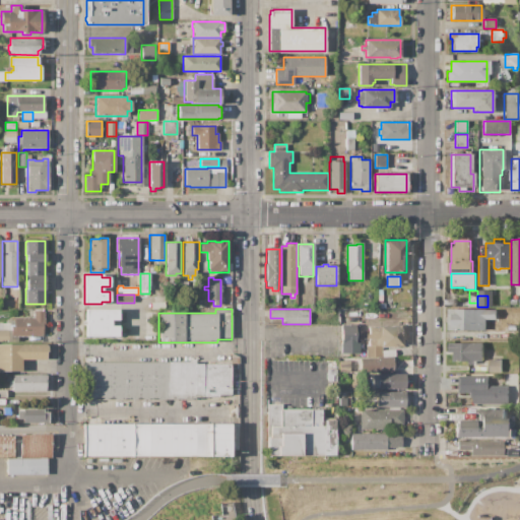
[(86,310),(118,310),(118,319),(110,319),(110,325),(118,325),(118,336),(86,336),(86,310)]
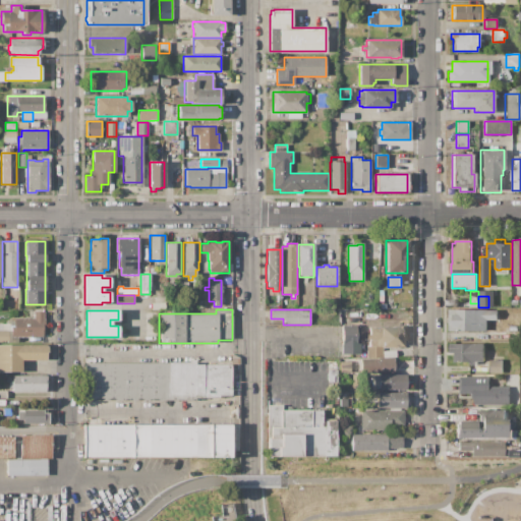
[(450,310),(487,310),(498,310),(498,321),(486,321),(486,331),(449,331),(449,325),(450,325),(450,310)]
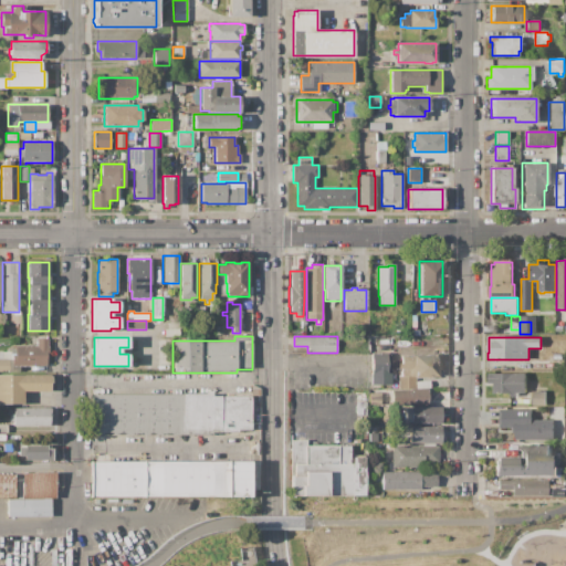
[(48,338),(48,356),(46,356),(46,365),(12,365),(12,359),(12,355),(14,355),(14,348),(14,346),(37,346),(37,338),(48,338)]
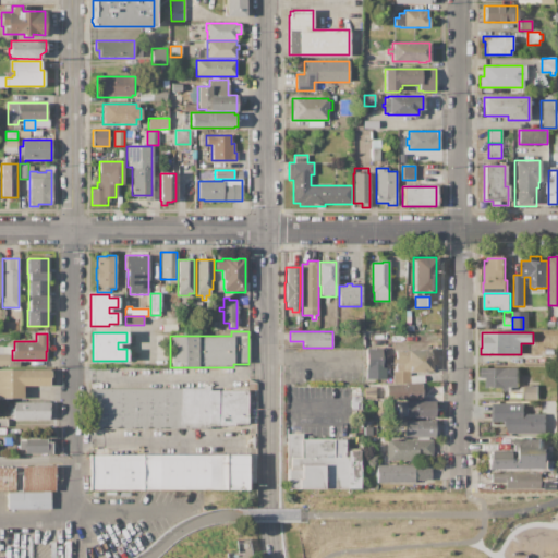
[(0,354),(0,347),(7,347),(7,343),(14,343),(14,350),(12,350),(12,354),(0,354)]
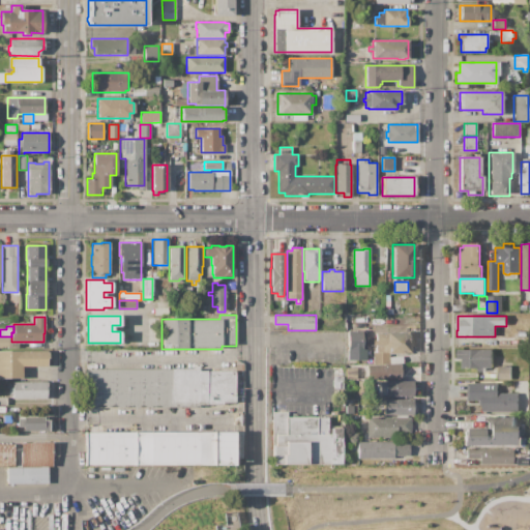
[(362,330),(362,331),(365,331),(365,354),(362,354),(362,355),(348,355),(348,330),(362,330)]
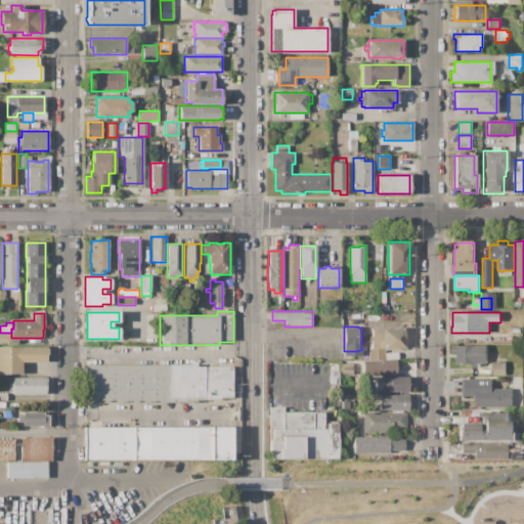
[(407,329),(407,340),(406,340),(406,349),(385,349),(385,360),(369,360),(369,348),(372,348),(372,341),(369,341),(369,337),(372,337),(372,330),(384,330),(384,329),(407,329)]
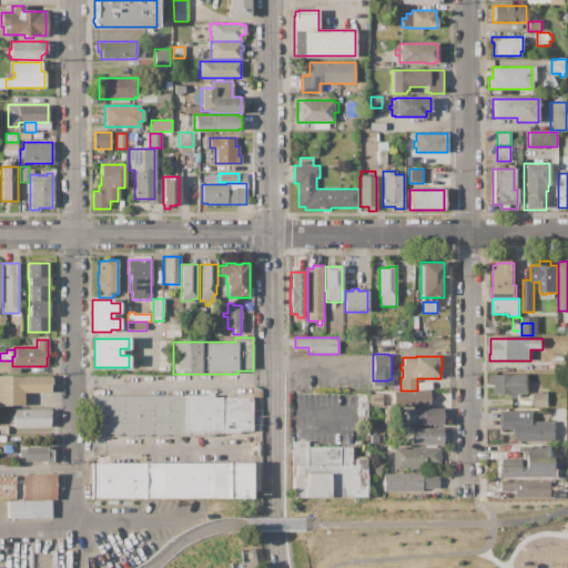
[(0,361),(12,361),(12,366),(12,372),(0,372),(0,361)]
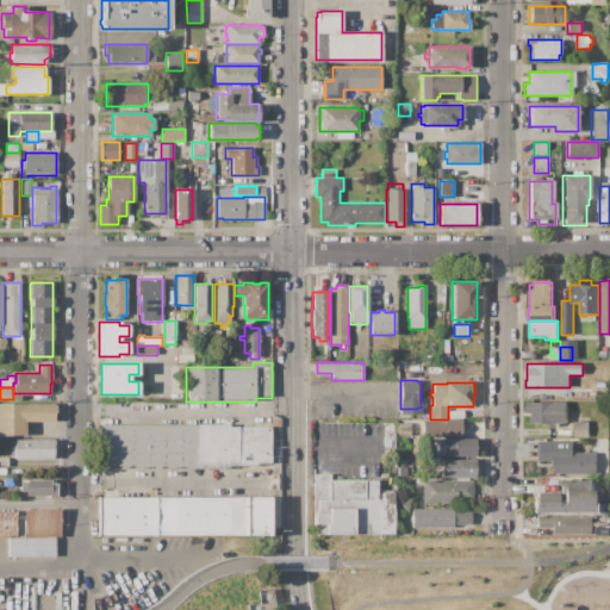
[(566,403),(566,424),(559,424),(559,428),(549,428),(549,424),(531,424),(531,414),(526,414),(526,409),(527,409),(527,403),(566,403)]
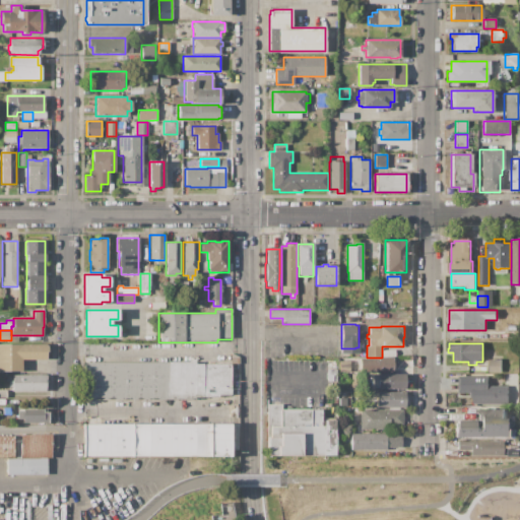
[(0,344),(46,344),(46,346),(48,346),(48,351),(46,351),(46,359),(21,359),(21,371),(0,371),(0,344)]
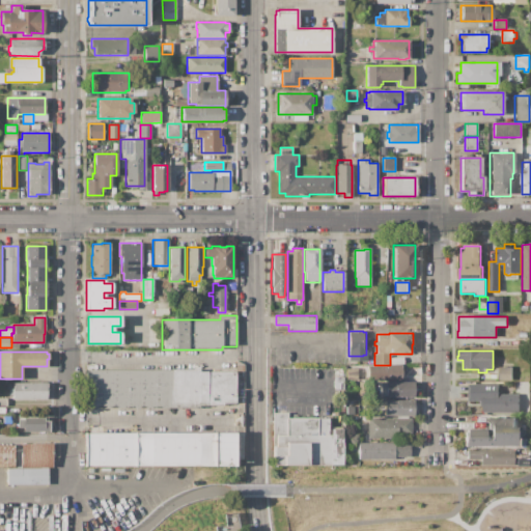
[(406,365),(406,372),(402,378),(401,378),(401,381),(368,381),(368,365),(406,365)]
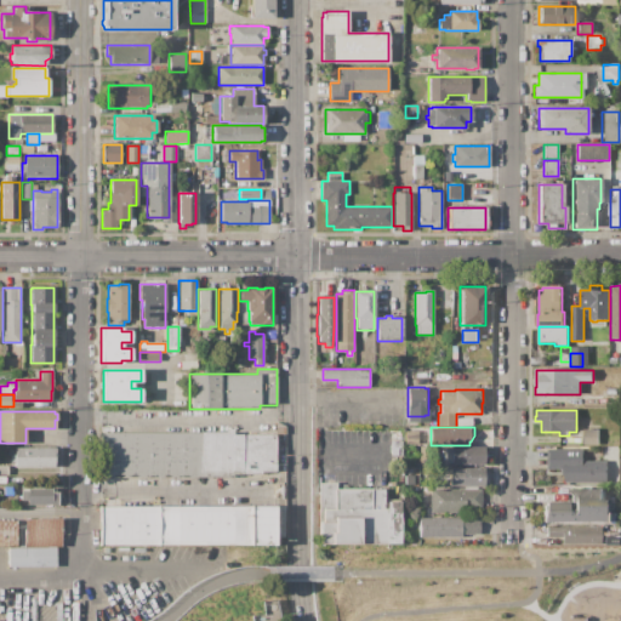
[(598,429),(598,445),(584,445),(584,429),(598,429)]
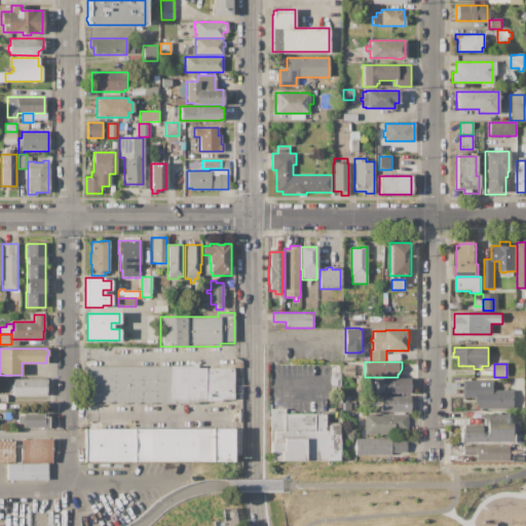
[(353,365),(353,377),(343,377),(343,365),(353,365)]
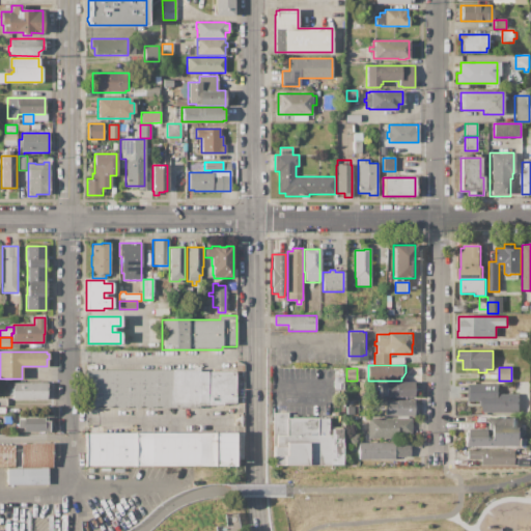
[(87,369),(199,369),(199,371),(235,371),(235,403),(223,403),(223,407),(206,407),(206,406),(199,406),(199,408),(87,408),(87,369)]
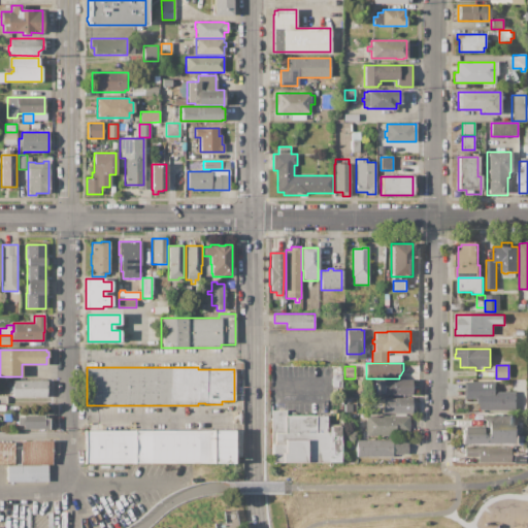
[(332,374),(342,374),(342,387),(332,387),(332,374)]
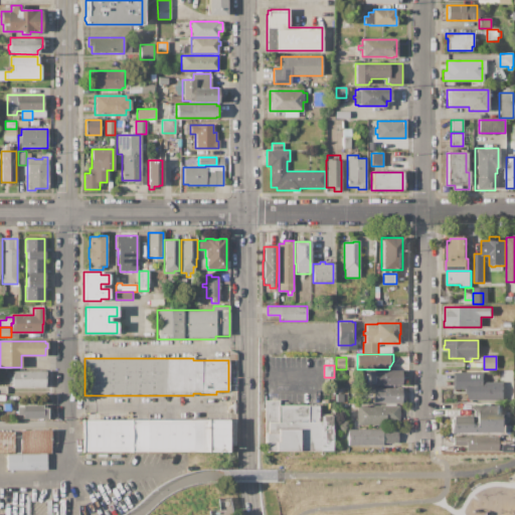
[(400,370),(400,385),(373,385),(373,384),(367,384),(367,371),(373,371),(373,370),(400,370)]
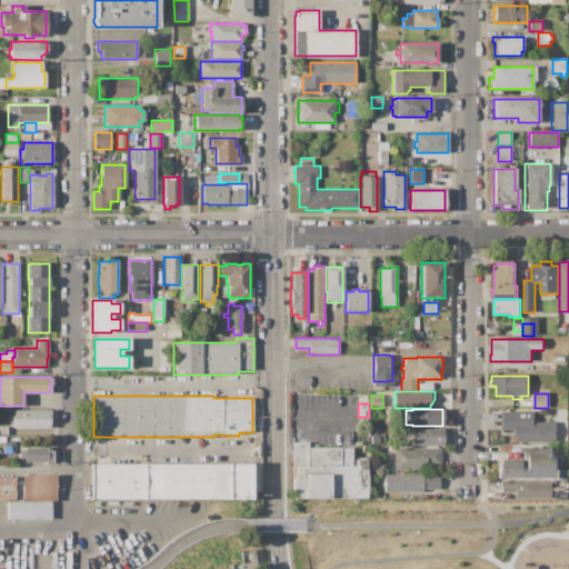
[(50,410),(50,427),(13,427),(13,423),(10,423),(10,416),(13,416),(13,410),(50,410)]
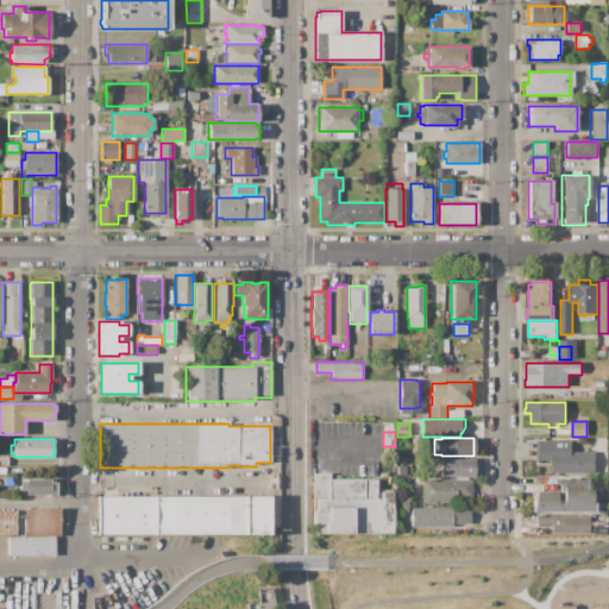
[(572,441),(572,453),(595,453),(595,475),(589,475),(589,472),(558,472),(558,475),(553,475),(553,466),(551,466),(551,460),(537,460),(537,441),(572,441)]
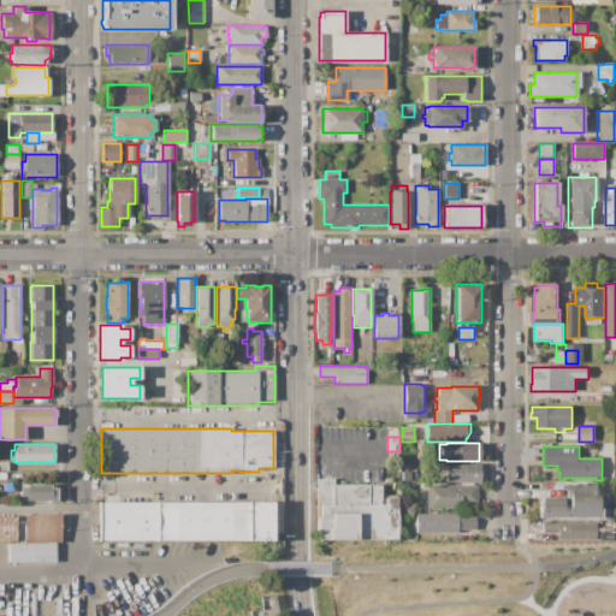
[(479,463),(479,483),(446,483),(446,463),(479,463)]
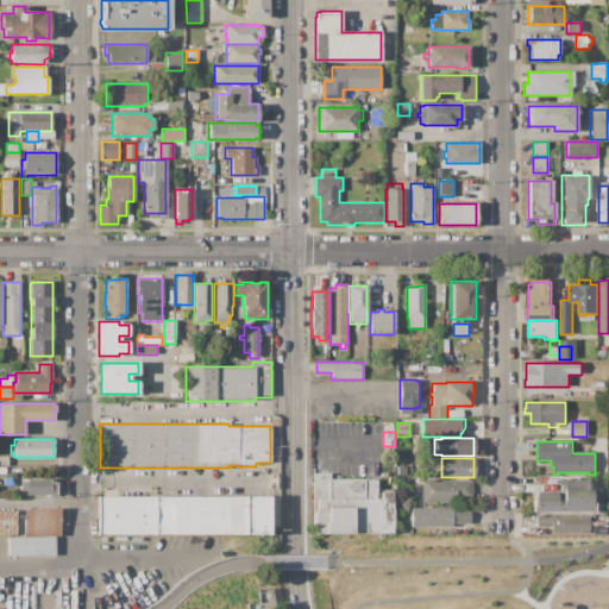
[(312,473),(330,473),(330,479),(377,479),(377,490),(381,490),(381,533),(312,533),(312,473)]
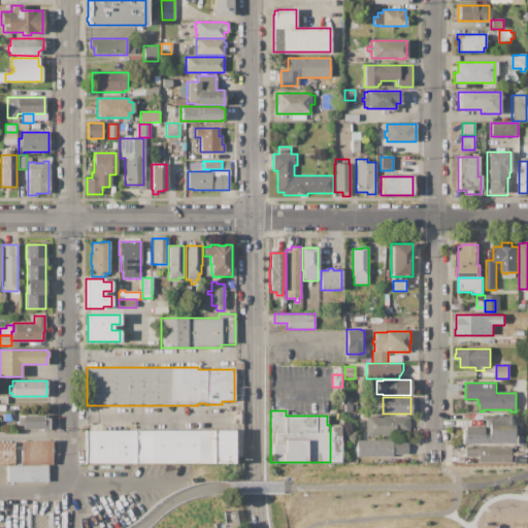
[(46,416),(46,419),(48,419),(48,430),(42,430),(42,429),(23,429),(23,426),(18,426),(18,418),(23,418),(23,416),(46,416)]
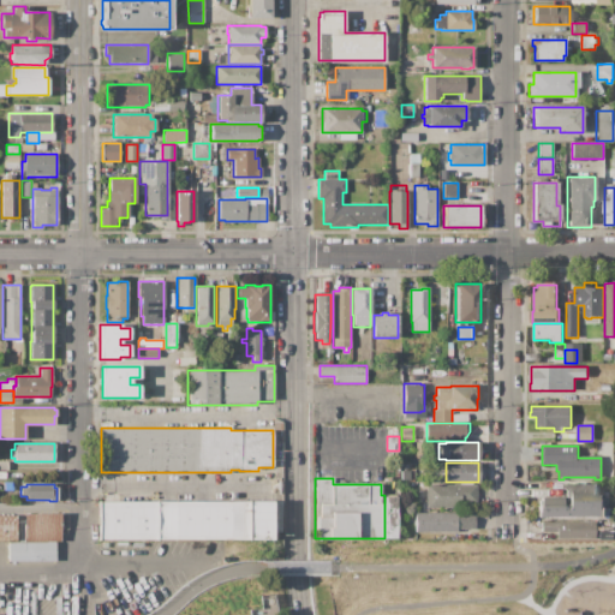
[(427,484),(477,484),(477,503),(461,503),(461,508),(427,508),(427,484)]
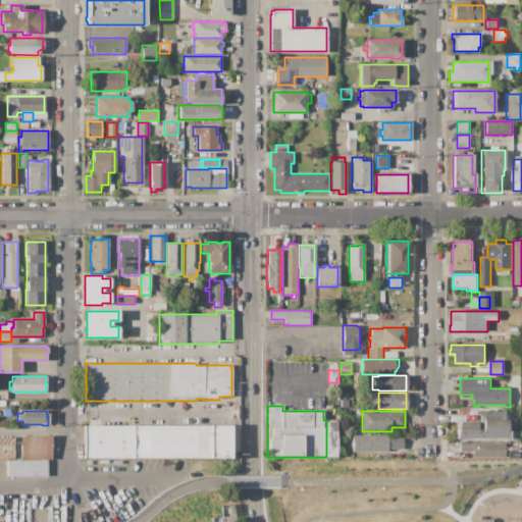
[(507,412),(507,438),(457,438),(457,424),(459,424),(459,422),(477,422),(477,428),(482,428),(482,422),(479,422),(479,412),(507,412)]
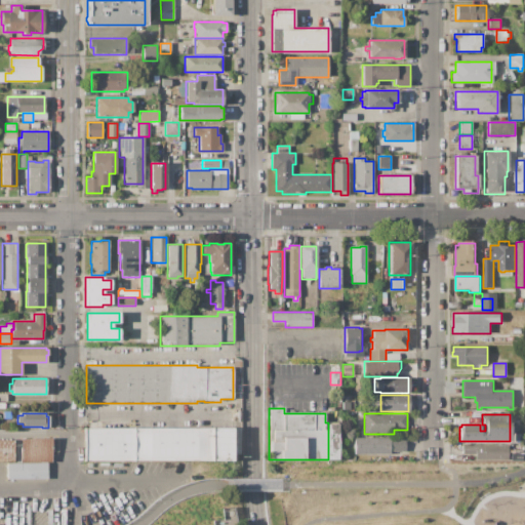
[(240,428),(240,454),(234,454),(234,460),(84,460),(84,428),(240,428)]
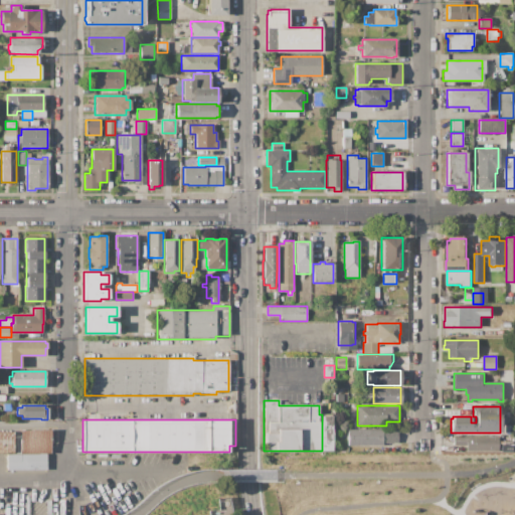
[(348,428),(397,428),(397,443),(383,443),(383,445),(348,445),(348,428)]
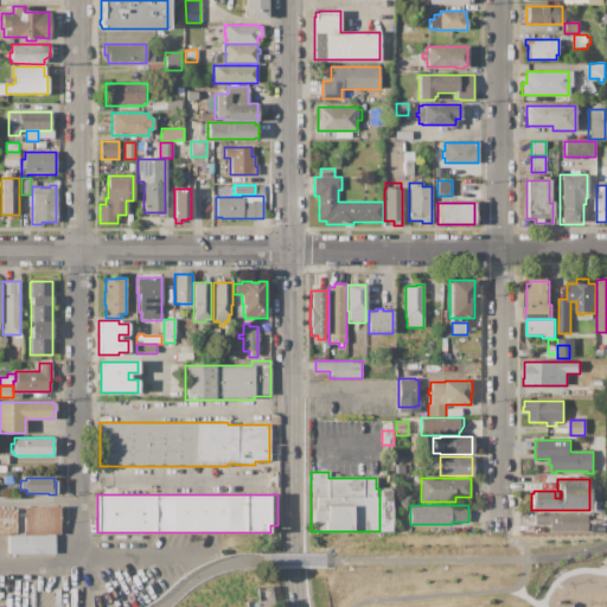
[(61,506),(61,535),(24,535),(24,506),(61,506)]
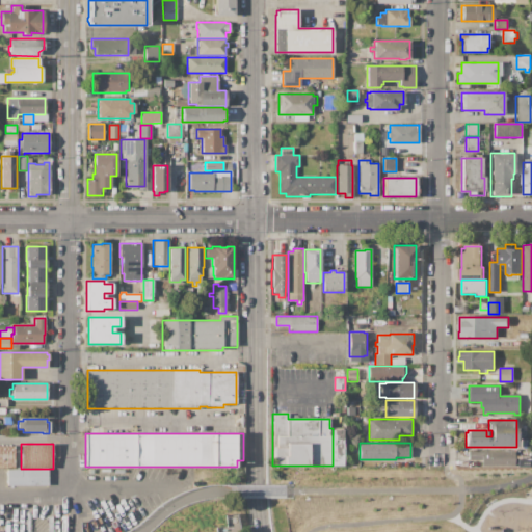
[(0,445),(15,445),(15,468),(0,468),(0,445)]
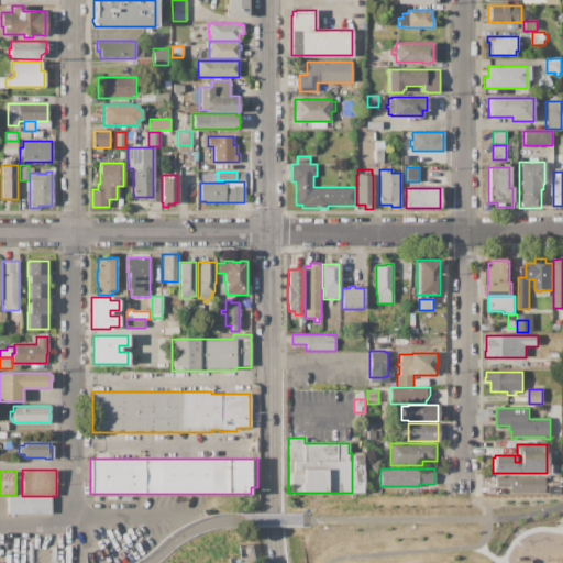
[(544,477),(544,493),(509,493),(509,489),(497,489),(497,487),(495,487),(495,477),(544,477)]
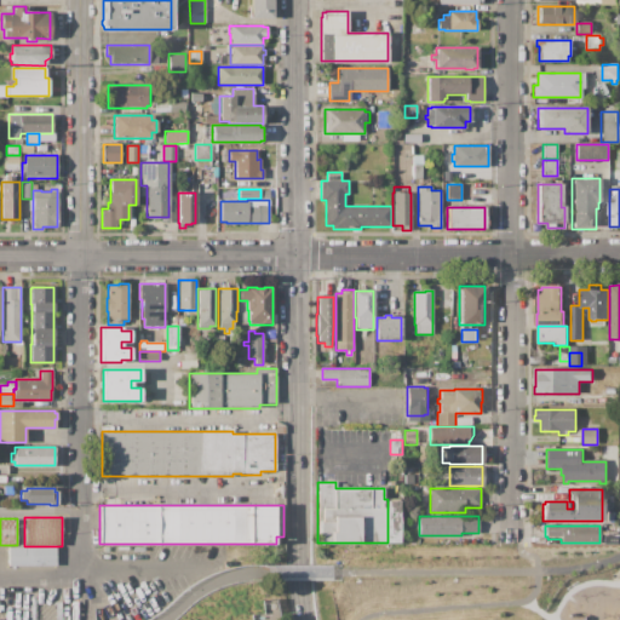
[(9,564),(9,546),(56,546),(56,564),(9,564)]
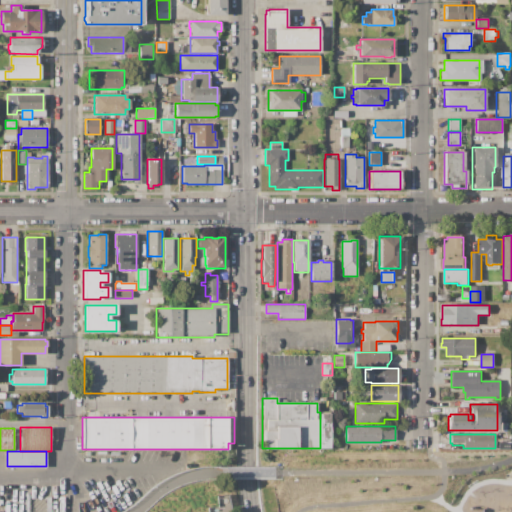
[(229,511),(229,495),(216,496),(216,511),(229,511)]
